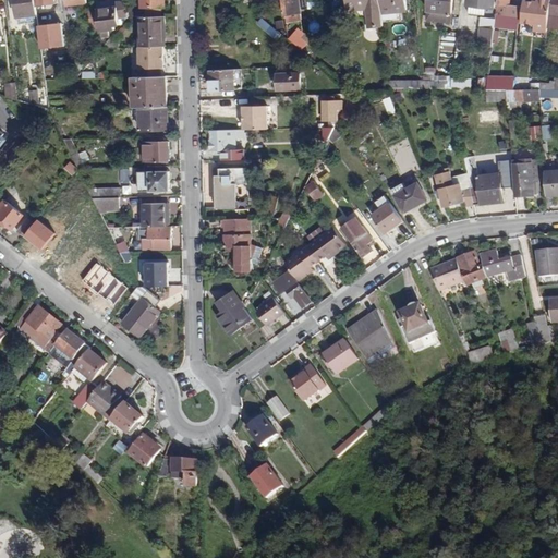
[(36,5),(35,0),(15,0),(17,17),(37,15),(36,5)]
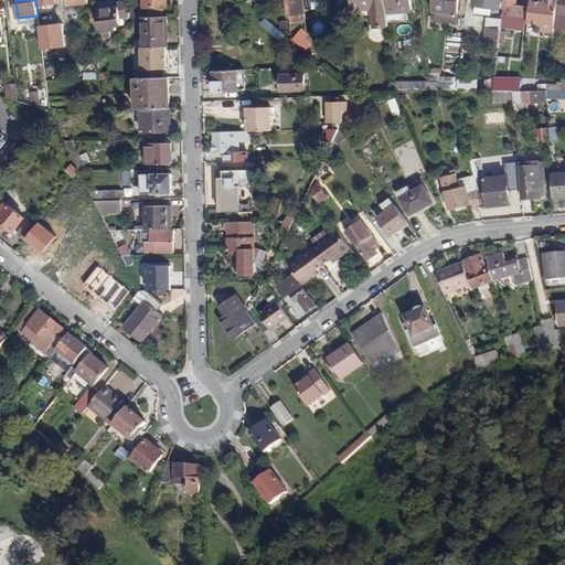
[(149,18),(163,18),(163,7),(167,7),(167,0),(144,0),(144,7),(148,7),(149,18)]
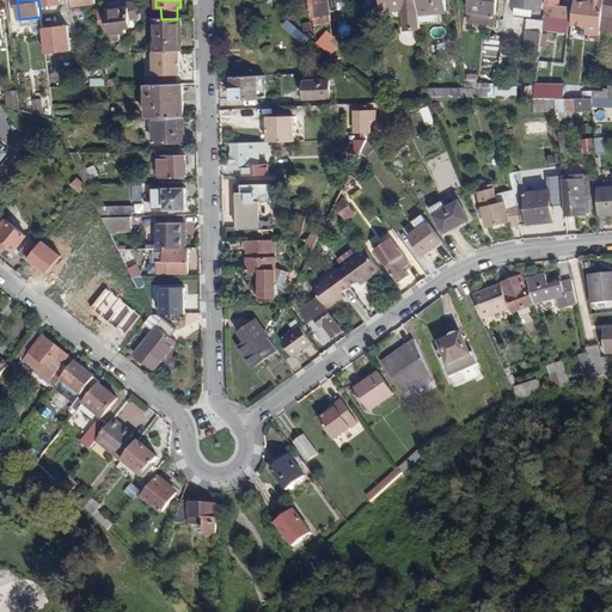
[(329,0),(308,0),(311,17),(331,13),(329,0)]
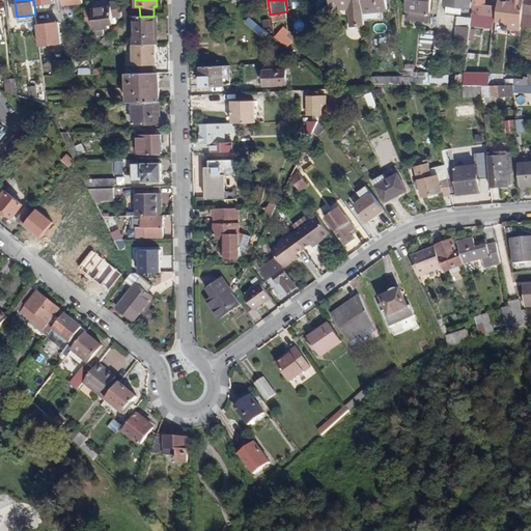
[(365,21),(362,0),(331,0),(332,9),(348,8),(352,25),(365,24),(365,21)]
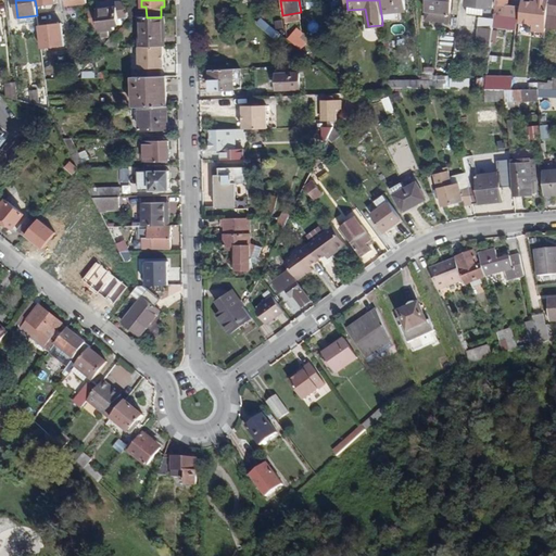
[(404,0),(379,0),(382,22),(401,20),(401,11),(405,10),(404,0)]
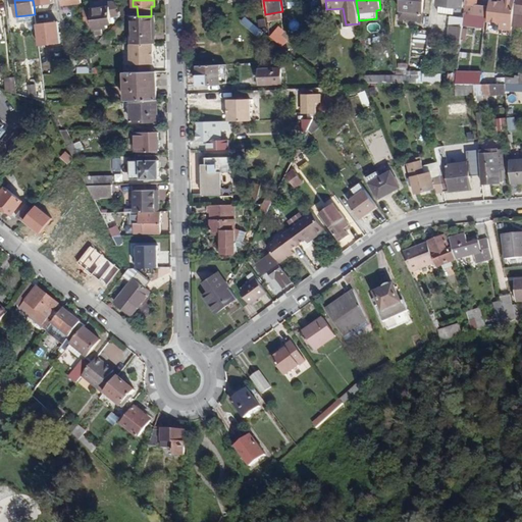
[(402,0),(400,18),(421,21),(423,0),(402,0)]
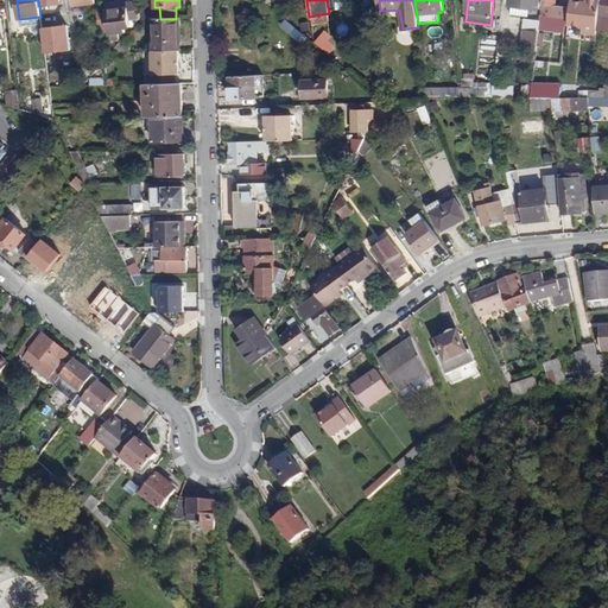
[(570,8),(556,6),(556,0),(542,0),(537,50),(542,51),(543,45),(544,46),(546,21),(568,24),(570,8)]
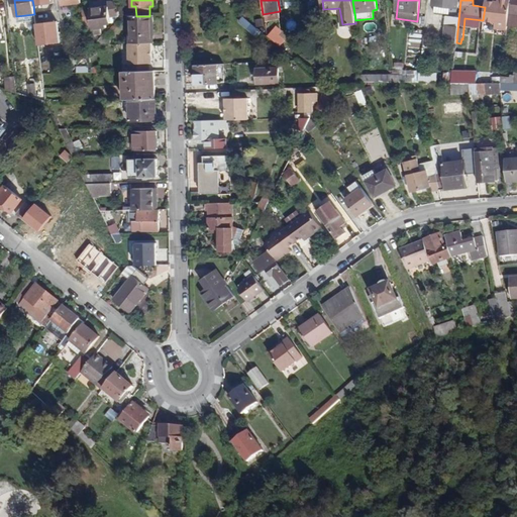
[(497,4),(485,2),(485,7),(483,20),(495,22),(494,27),(507,29),(508,24),(510,0),(501,0),(501,4),(497,4)]
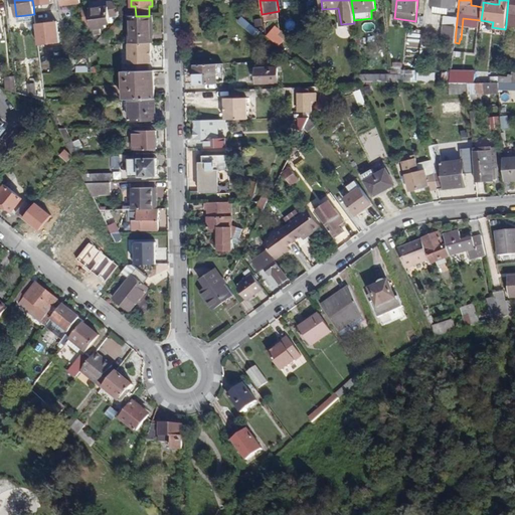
[(514,0),(508,0),(506,24),(514,25),(514,0)]
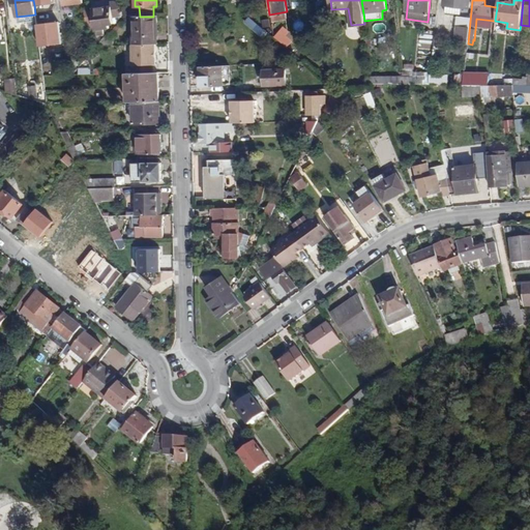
[(113,17),(121,17),(121,10),(120,1),(111,2),(111,7),(92,9),(92,10),(94,29),(95,36),(101,35),(101,29),(108,28),(108,25),(114,24),(113,17)]
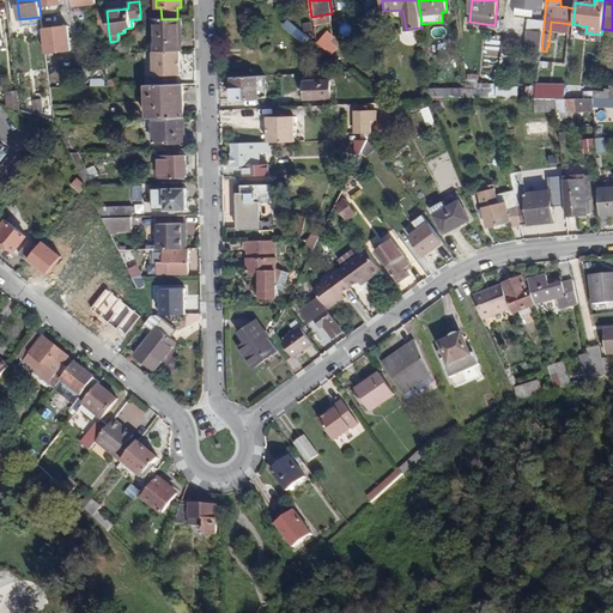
[(290,22),(296,26),(302,19),(296,14),(295,16),(289,10),(283,16),(290,22)]
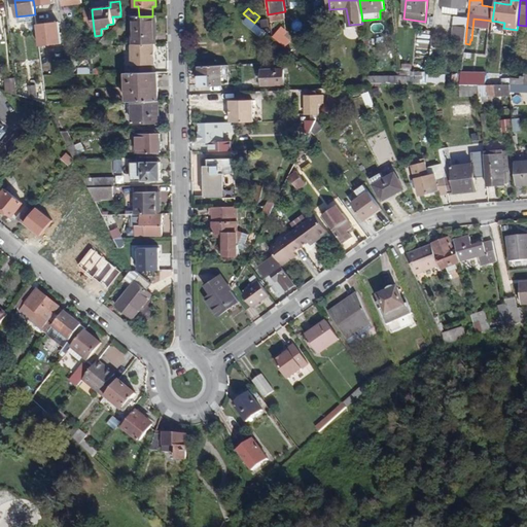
[(94,29),(92,10),(84,11),(85,23),(88,23),(89,30),(94,29)]
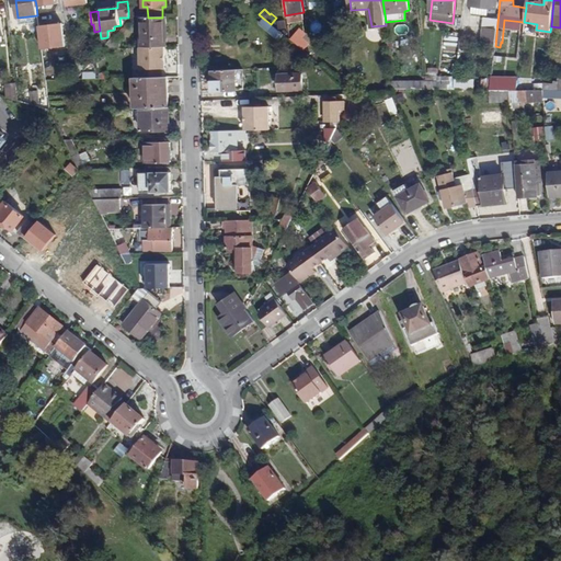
[(140,18),(140,48),(164,47),(167,47),(167,16),(162,18),(148,18),(140,18)]
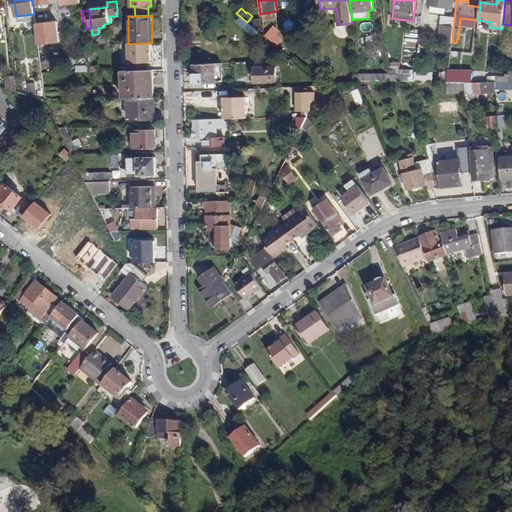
[(240,18),(237,21),(244,28),(247,24),(240,18)]
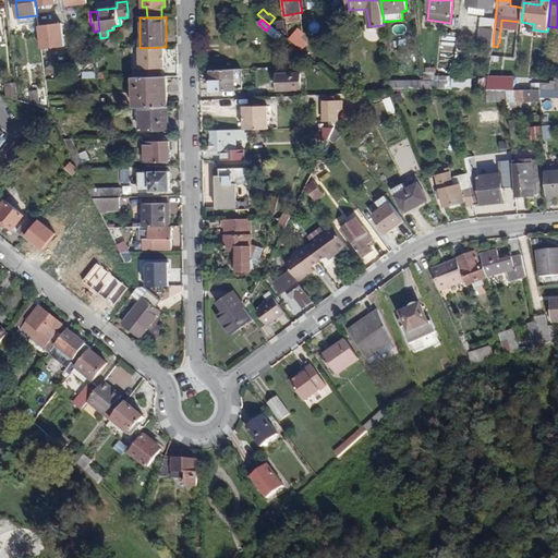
[(60,23),(36,24),(36,48),(61,47),(60,23)]
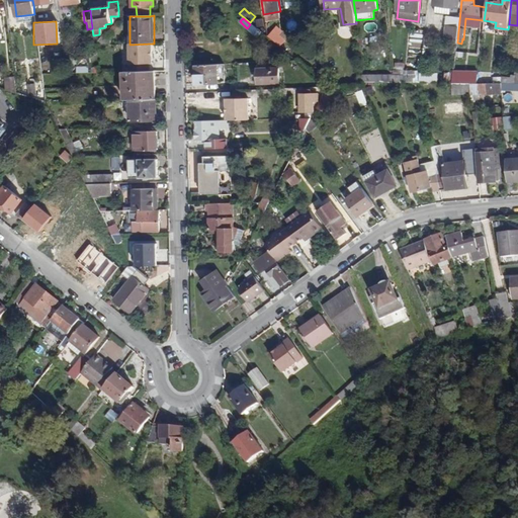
[(276,26),(273,30),(285,41),(289,37),(276,26)]
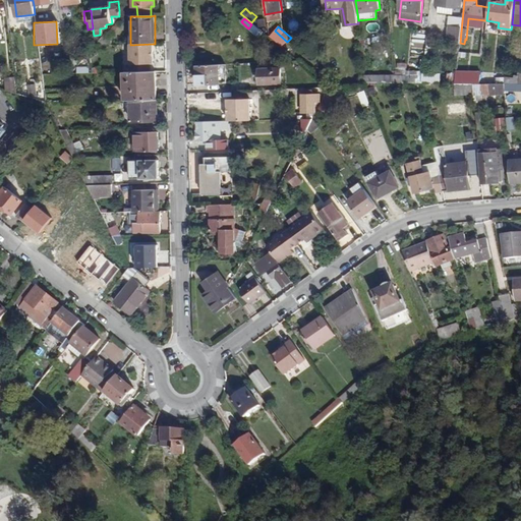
[(451,35),(459,36),(460,29),(452,27),(451,35)]
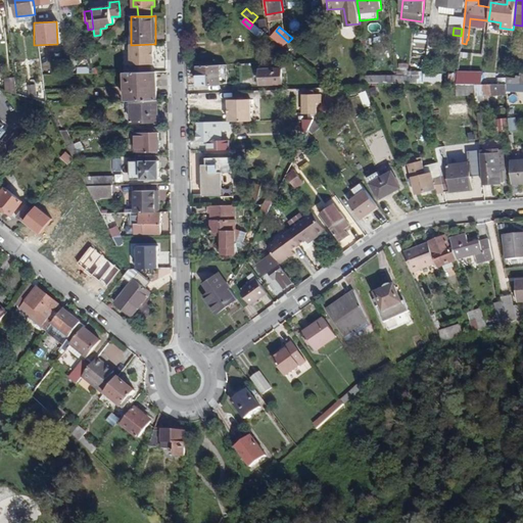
[(276,31),(273,35),(285,46),(288,42),(276,31)]
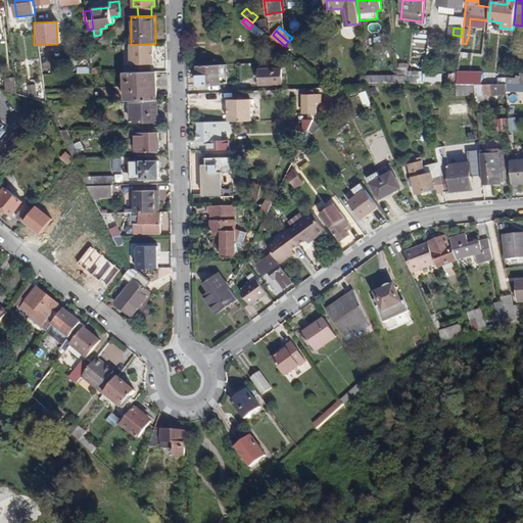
[(112,45),(111,38),(109,38),(106,37),(104,35),(95,46),(112,45)]
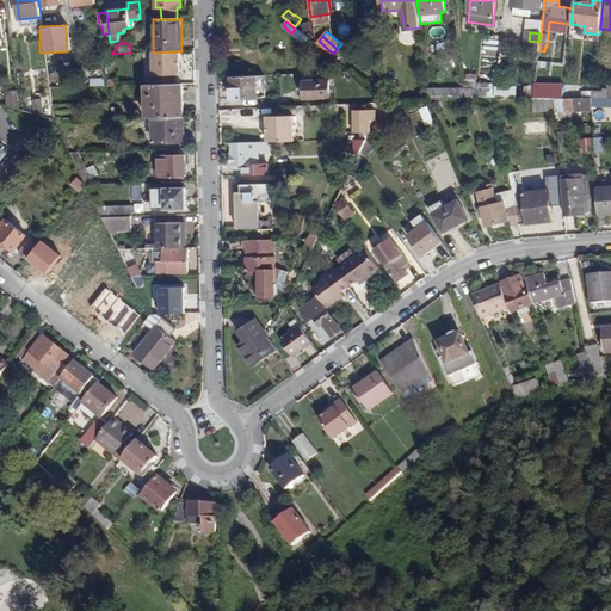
[(180,75),(179,51),(153,53),(154,85),(177,85),(177,75),(180,75)]
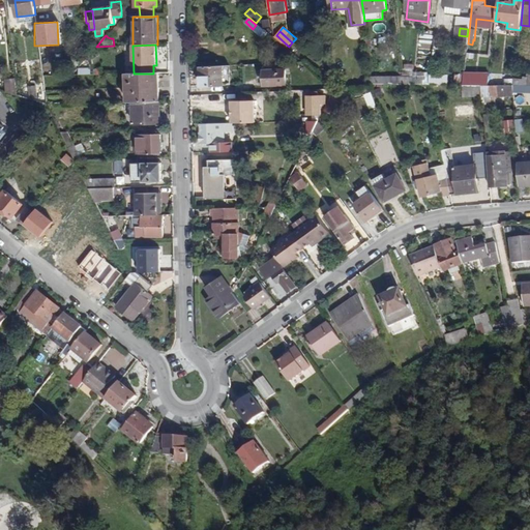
[(302,53),(296,48),(293,52),(299,57),(302,53)]
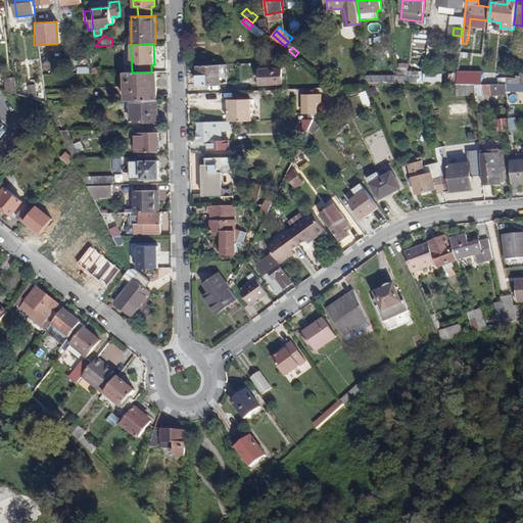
[(70,75),(77,66),(79,65),(78,58),(68,59),(70,75)]
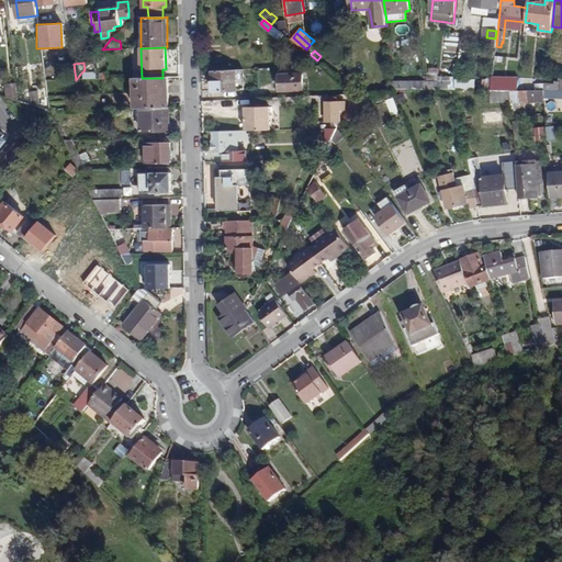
[(213,70),(213,91),(238,90),(237,69),(213,70)]
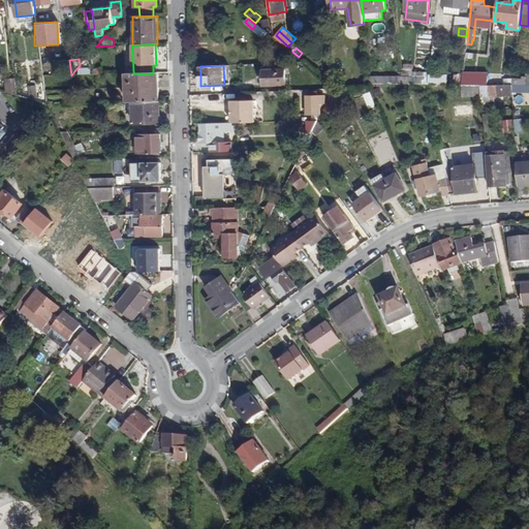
[(286,85),(285,69),(263,70),(265,86),(286,85)]
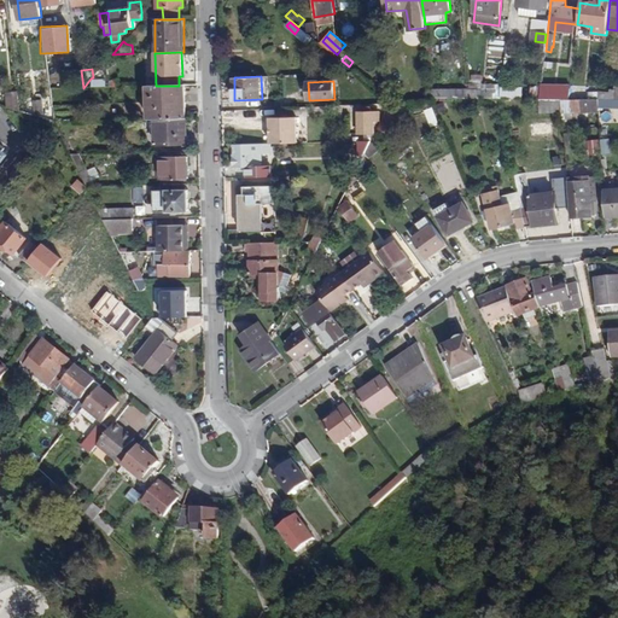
[(179,86),(156,86),(147,86),(149,118),(155,118),(181,118),(186,118),(186,85),(179,86)]
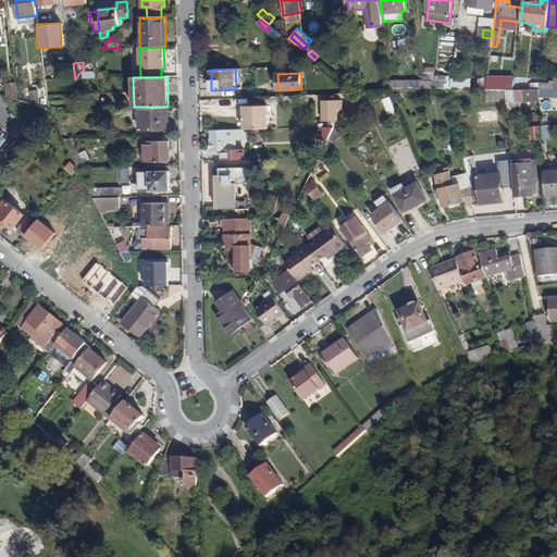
[(435,81),(420,81),(421,88),(444,89),(445,76),(435,76),(435,81)]
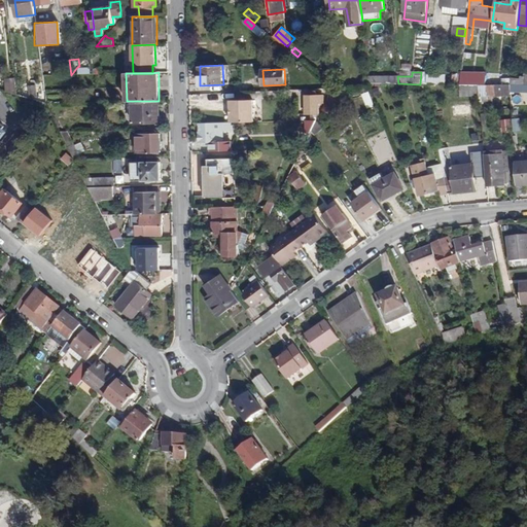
[(512,78),(511,85),(518,85),(526,84),(526,72),(524,73),(524,76),(520,75),(520,78),(512,78)]
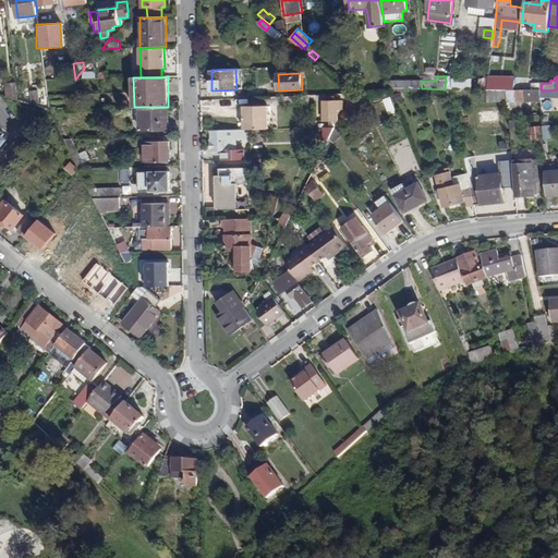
[(488,80),(487,89),(506,89),(514,89),(516,81),(488,80)]
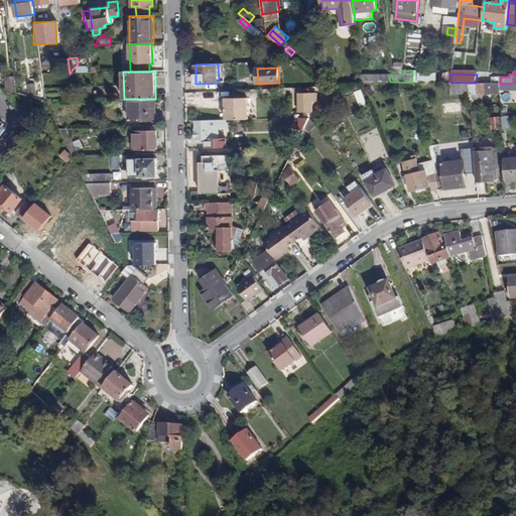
[(7,91),(16,94),(14,78),(6,78),(7,91)]
